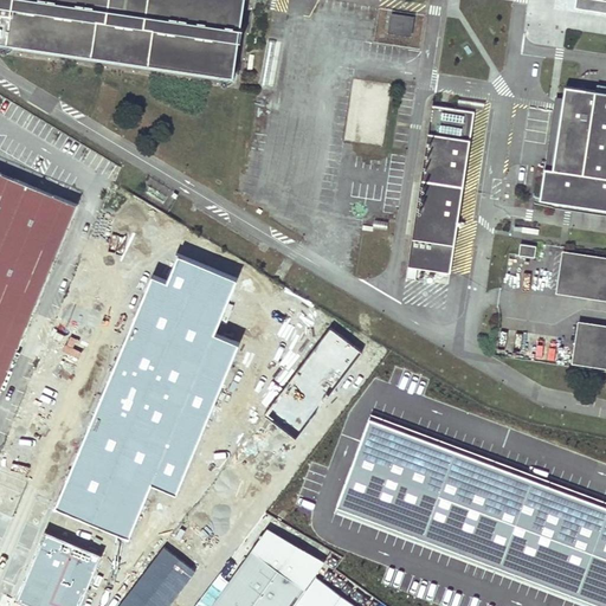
[(0,0),(0,37),(233,72),(243,0),(0,0)]
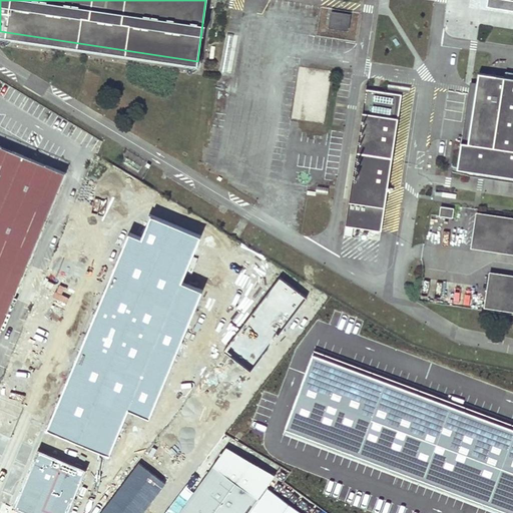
[(512,1),(506,0),(487,0),(487,6),(512,10),(512,1)]
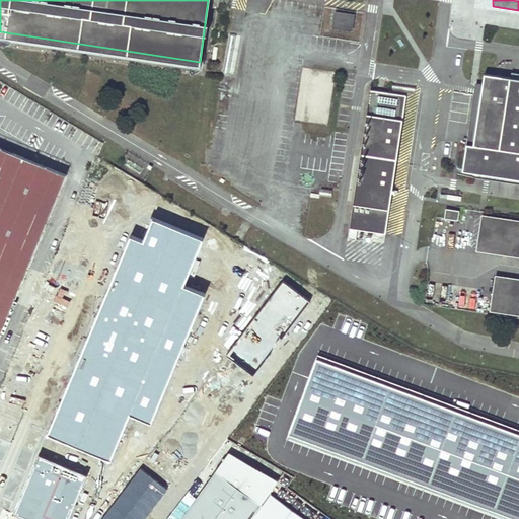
[(353,15),(336,12),(334,26),(351,29),(353,15)]
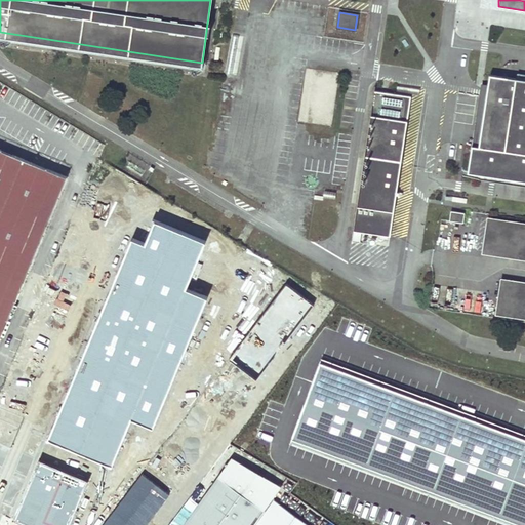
[(524,80),(490,75),(488,84),(479,147),(472,146),(468,172),(473,173),(524,180),(524,80)]
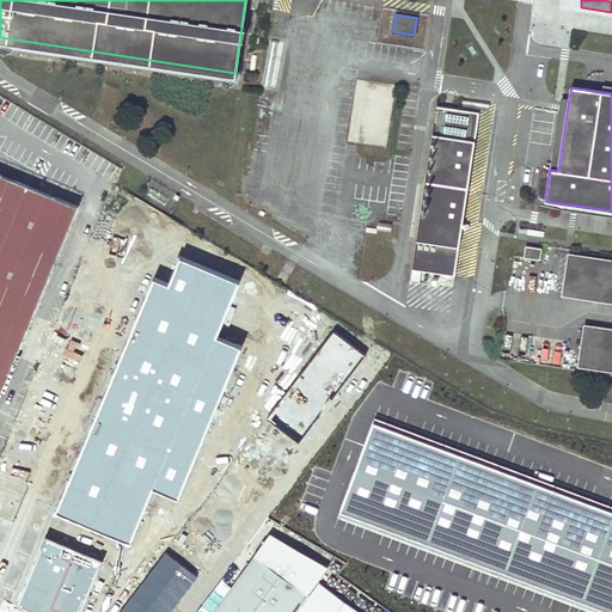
[(569,98),(561,97),(560,108),(550,170),(558,171),(569,98)]
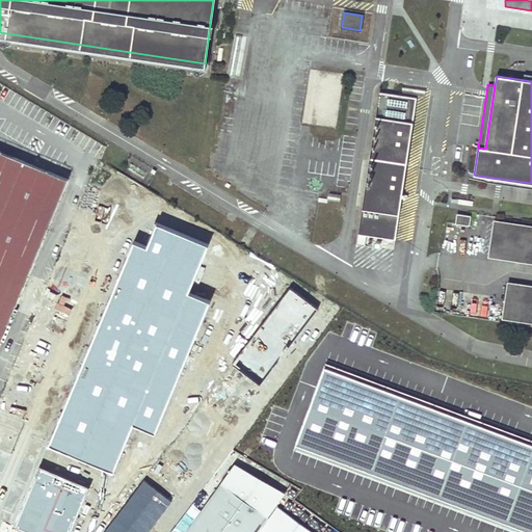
[(417,98),(379,91),(357,234),(395,239),(417,98)]
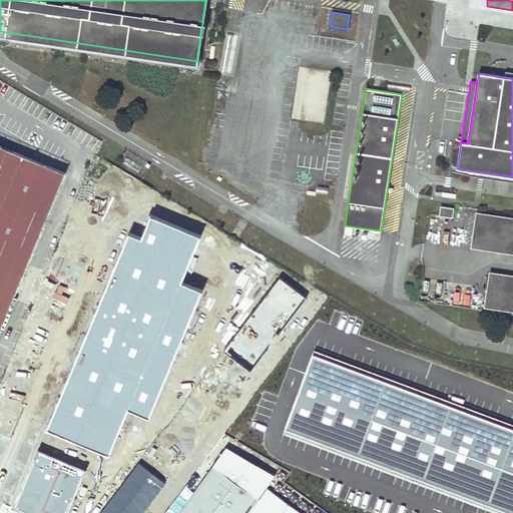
[(65,172),(0,145),(0,328),(60,182),(65,172)]
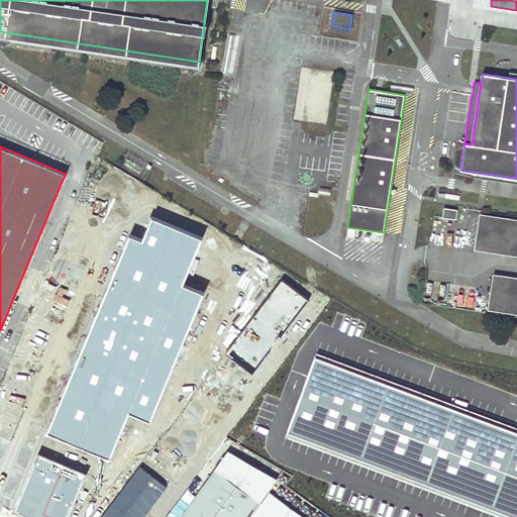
[(516,178),(466,171),(464,175),(516,182),(516,178)]
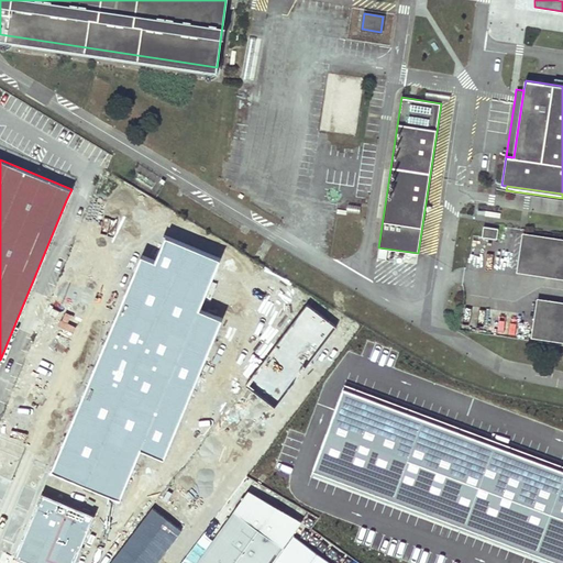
[(76,191),(72,189),(66,200),(72,202),(76,191)]
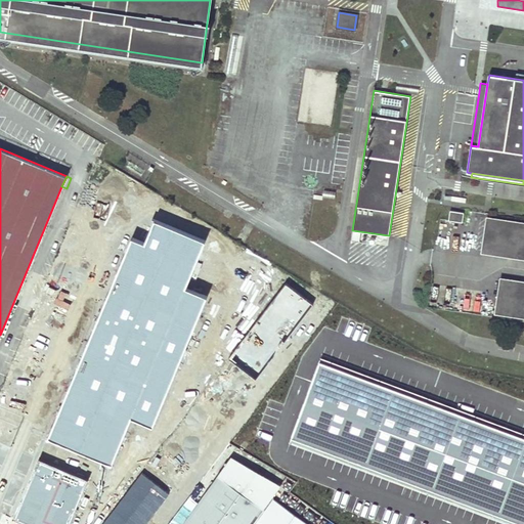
[(464,213),(449,211),(448,220),(462,222),(464,213)]
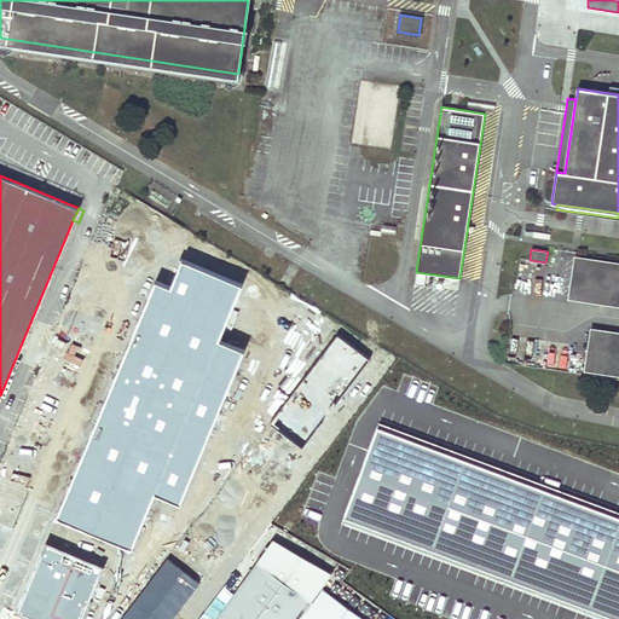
[(618,265),(577,259),(571,300),(618,306),(618,265)]
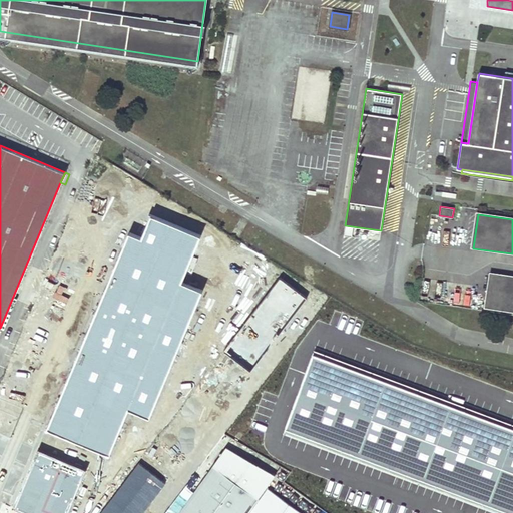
[(48,428),(109,454),(129,407),(150,416),(202,291),(181,283),(201,236),(151,215),(141,238),(130,233),(48,428)]
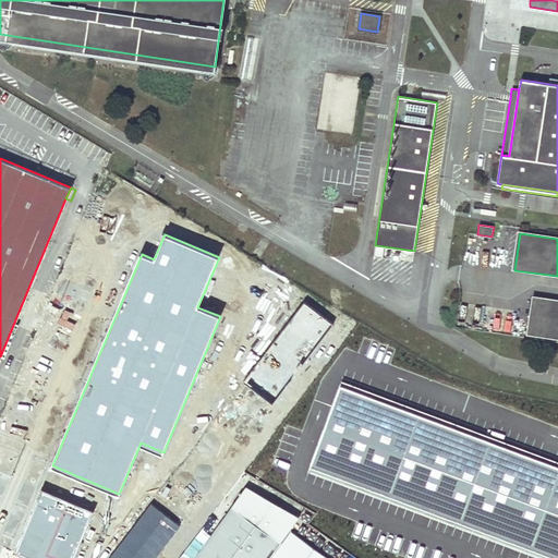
[(557,301),(534,298),(529,332),(557,336),(557,301)]
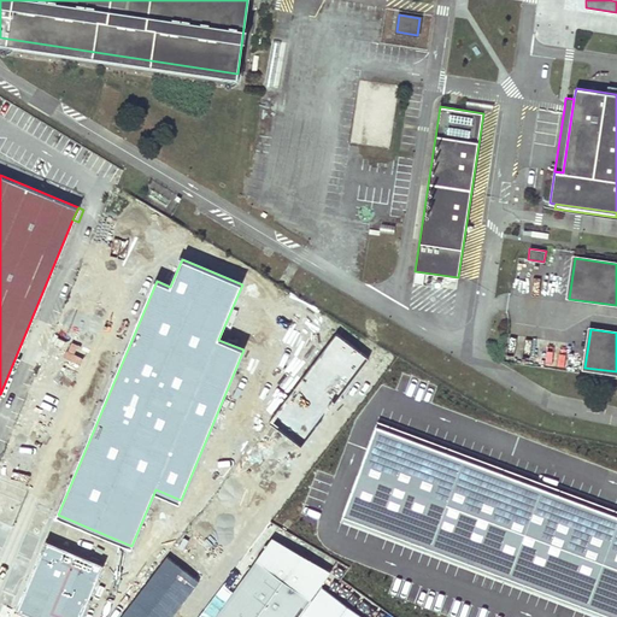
[(269,422),(300,445),(369,358),(338,334),(269,422)]
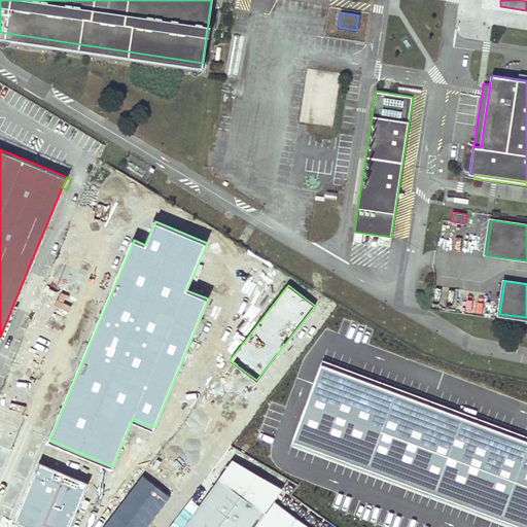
[(526,526),(526,436),(323,361),(293,441),(526,526)]
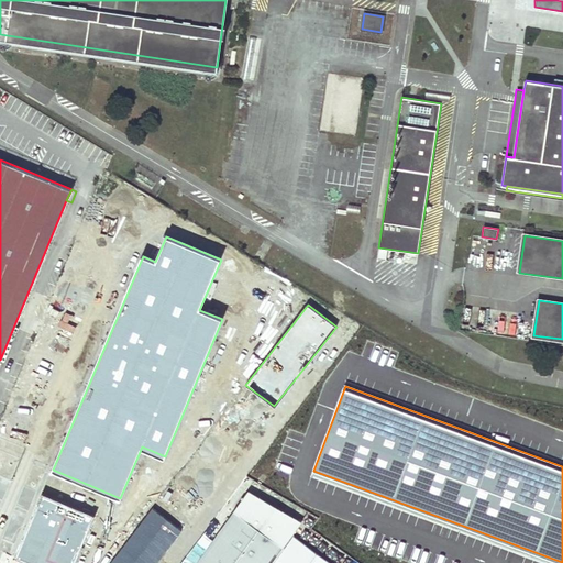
[(234,562),(274,509),(247,490),(195,562),(234,562)]
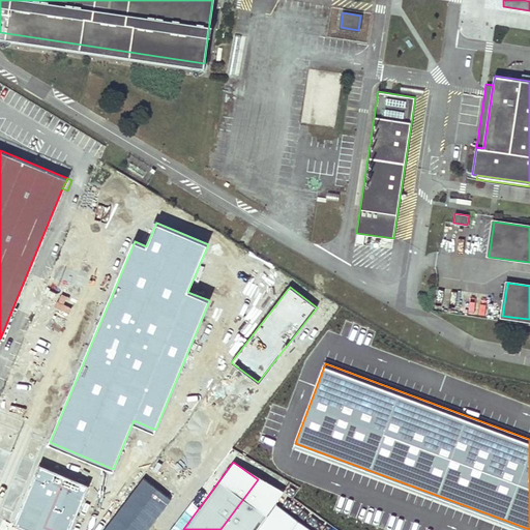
[(16,525),(27,529),(70,529),(89,487),(40,466),(16,525)]
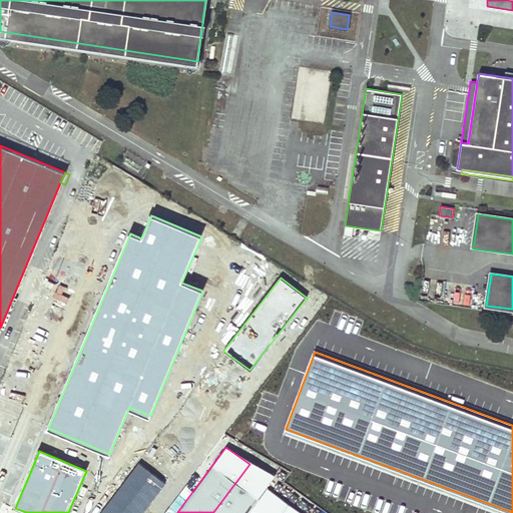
[(99,512),(142,512),(165,484),(139,464),(99,512)]
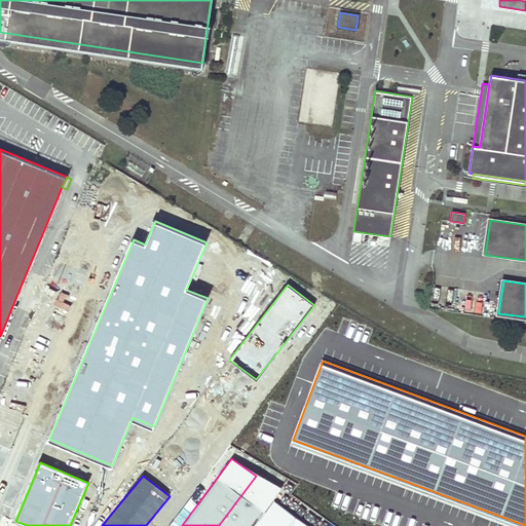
[(252,525),(271,500),(278,491),(256,476),(219,525),(252,525)]
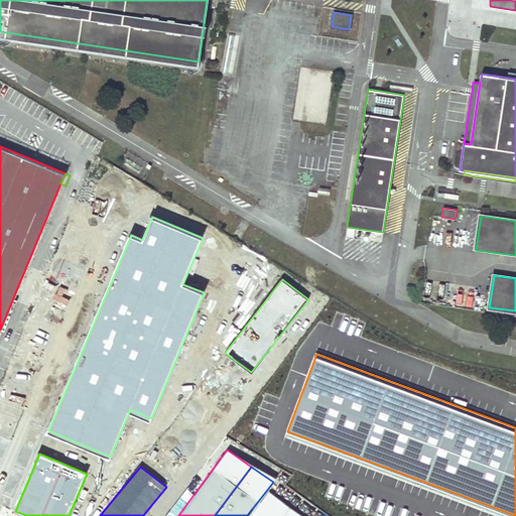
[(247,515),(284,515),(291,508),(266,491),(247,515)]
